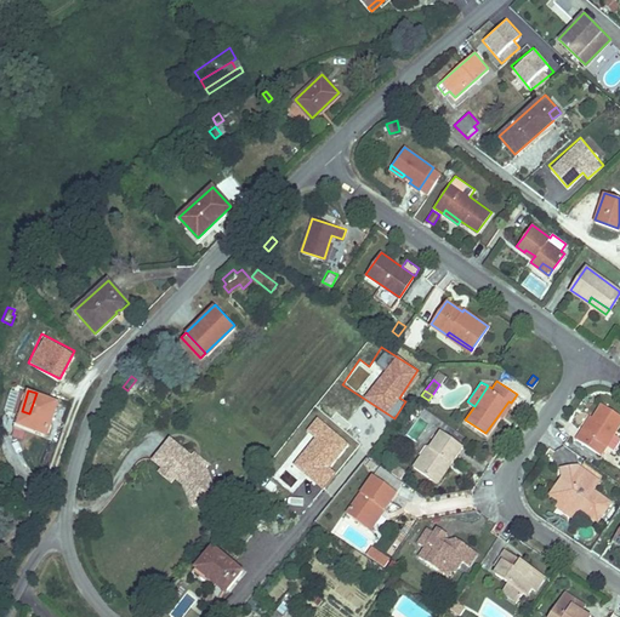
[(46,432),(56,399),(37,393),(29,413),(22,411),(18,423),(46,432)]
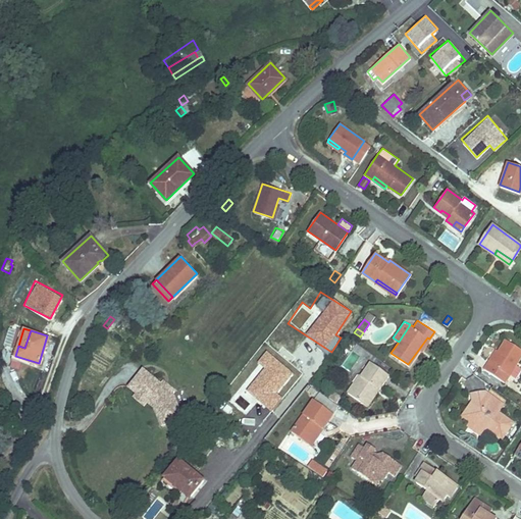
[(419,349),(421,351),(429,339),(427,338),(419,349)]
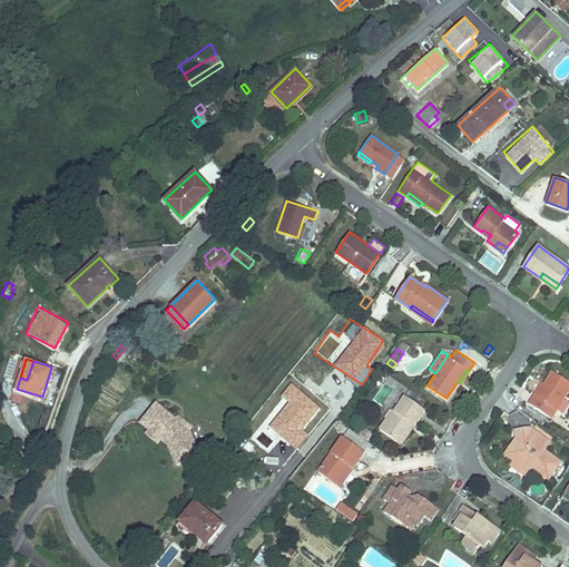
[(568,387),(568,380),(552,370),(543,382),(536,396),(532,393),(528,401),(550,416),(568,387)]
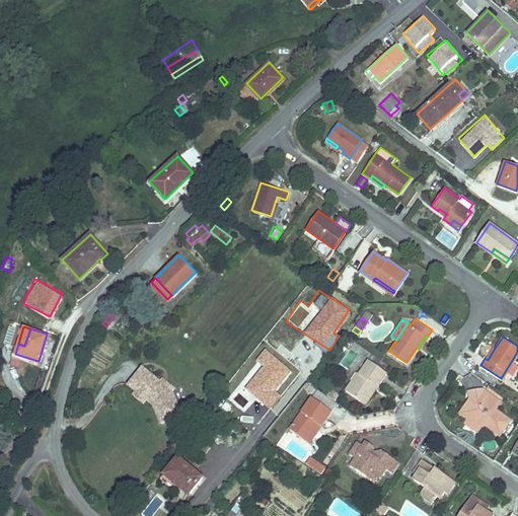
[(495,348),(493,347),(485,358),(488,360),(495,348)]
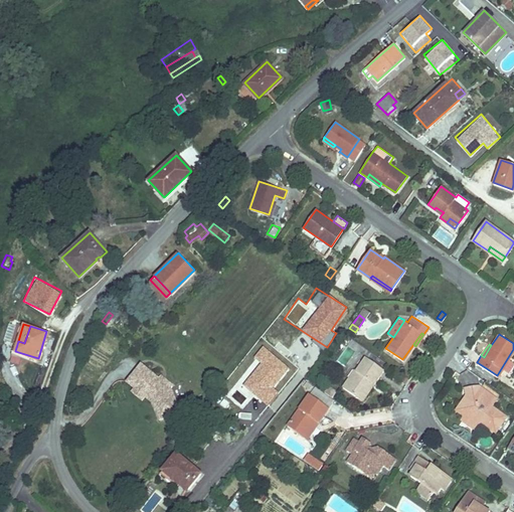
[(358,396),(369,379),(373,382),(383,369),(365,356),(356,369),(355,369),(343,386),(358,396)]
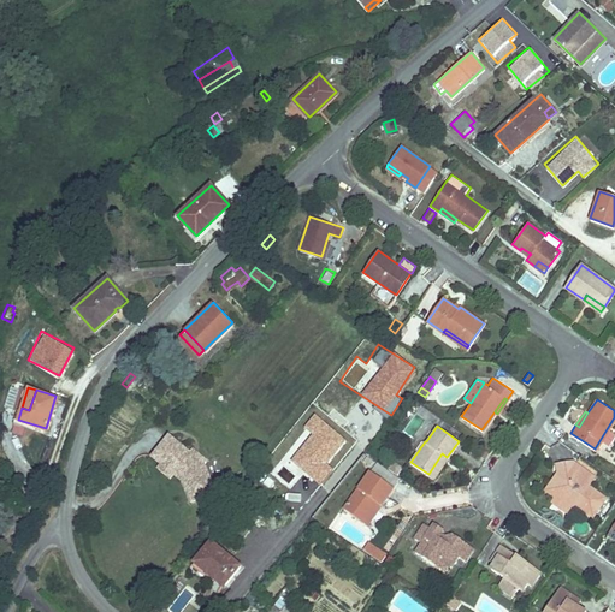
[(178,464),(175,469),(184,477),(193,498),(214,489),(203,463),(206,459),(196,452),(194,456),(189,451),(169,434),(152,456),(161,463),(167,456),(178,464)]
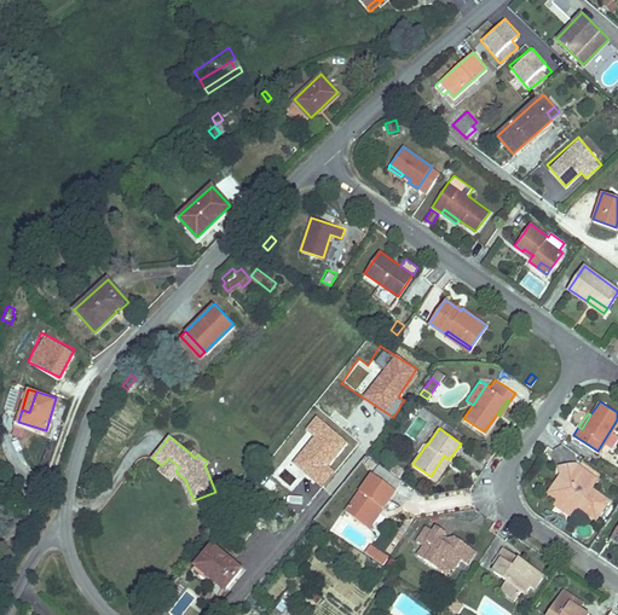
[(435,480),(449,459),(444,456),(431,476),(435,480)]
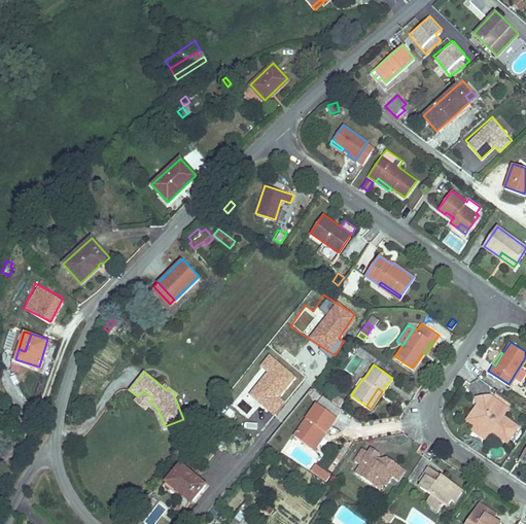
[(135,400),(145,408),(147,405),(155,411),(163,427),(165,426),(158,409),(149,402),(152,397),(143,390),(138,396),(135,400)]
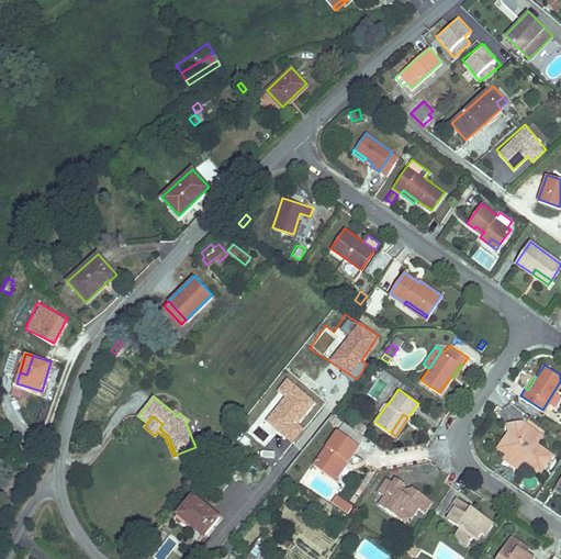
[(362,433),(366,426),(358,421),(354,426),(362,433)]
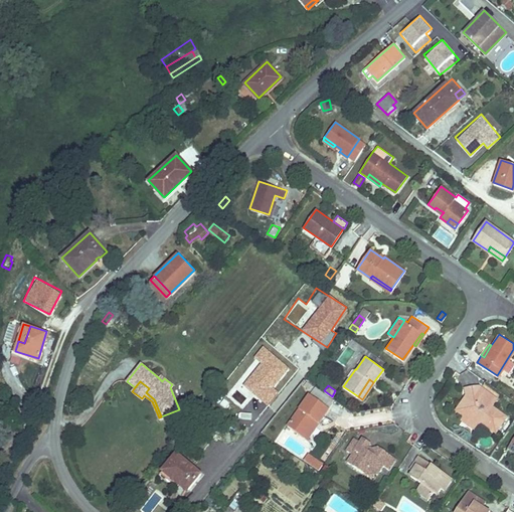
[(495,431),(506,415),(491,405),(493,401),(480,392),(479,385),(465,387),(466,393),(467,399),(465,402),(461,400),(457,405),(458,410),(463,413),(473,420),(480,419),(495,431)]
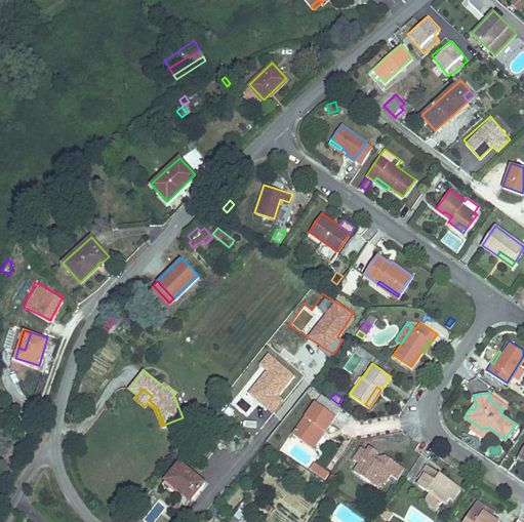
[(502,409),(506,405),(488,393),(489,400),(502,409)]
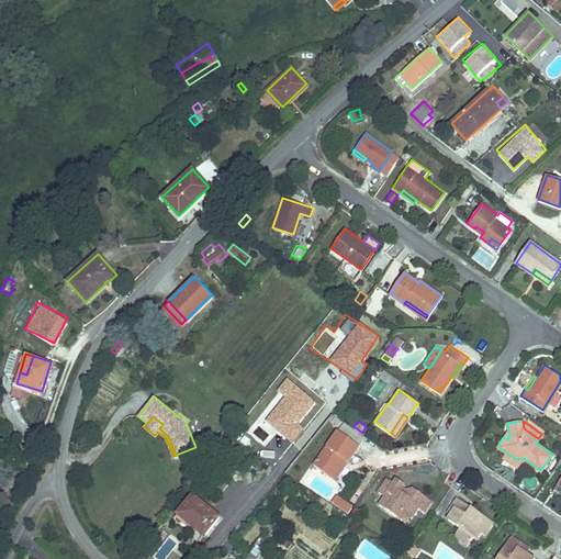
[(347,460),(358,445),(337,429),(313,464),(331,476),(343,458),(347,460)]
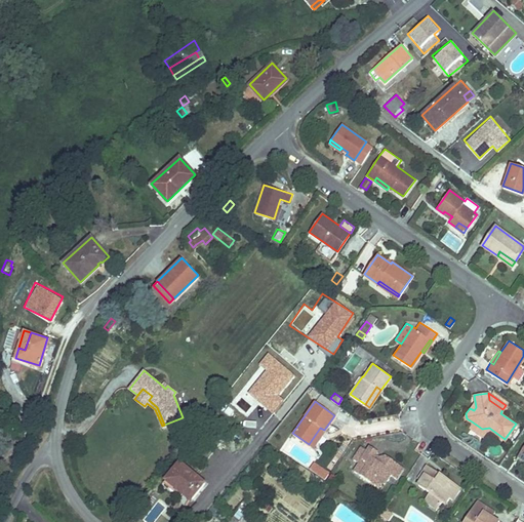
[(483,436),(489,428),(482,429),(472,422),(470,426),(483,436)]
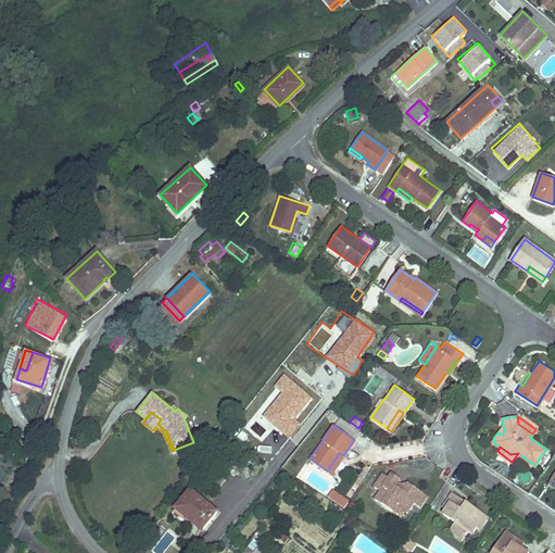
[(330,473),(343,455),(339,453),(327,470),(330,473)]
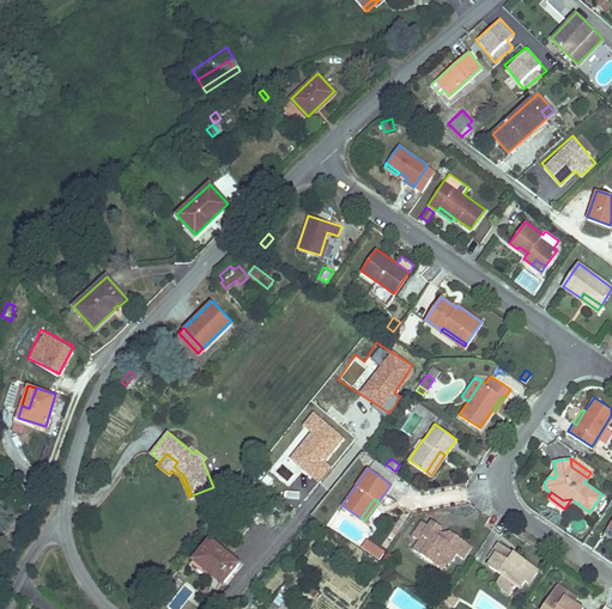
[(462,556),(471,543),(450,530),(443,531),(440,536),(435,533),(438,529),(441,525),(432,519),(429,524),(422,519),(412,534),(419,539),(413,548),(431,560),(435,553),(441,558),(448,561),(455,552),(462,556)]
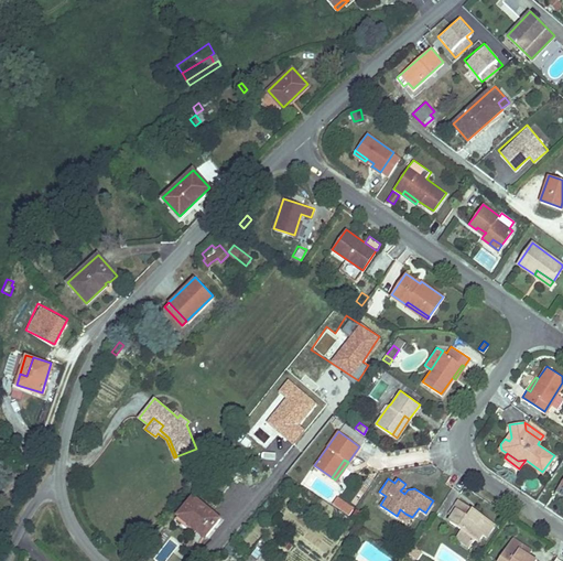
[(336,494),(332,502),(348,513),(354,505),(336,494)]
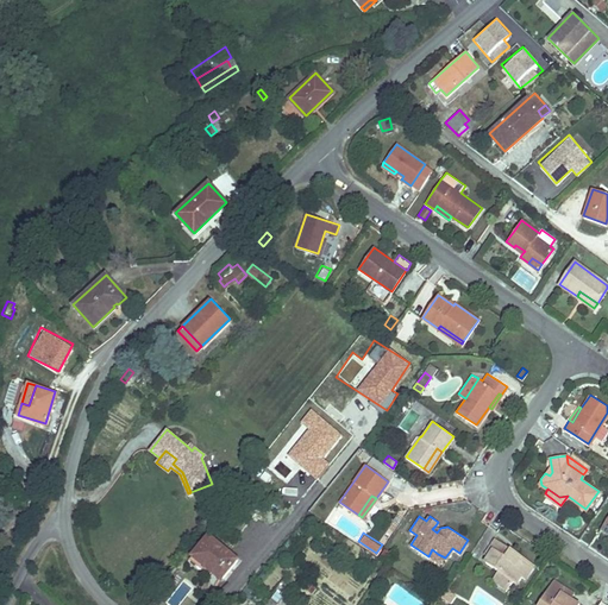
[(202,546),(211,536),(208,535),(200,544),(202,546)]
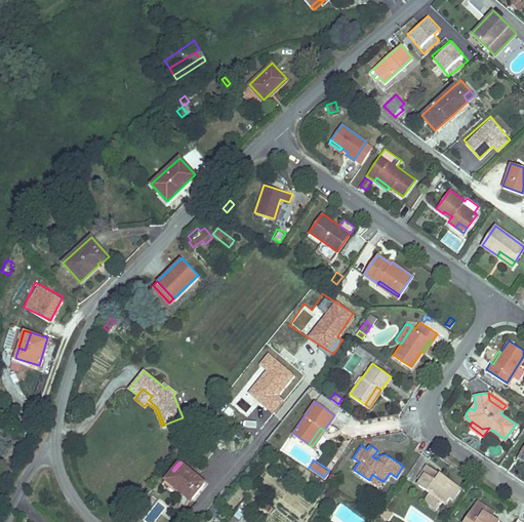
[(191,497),(204,481),(182,463),(174,471),(172,470),(165,479),(176,488),(177,486),(180,489),(191,497)]
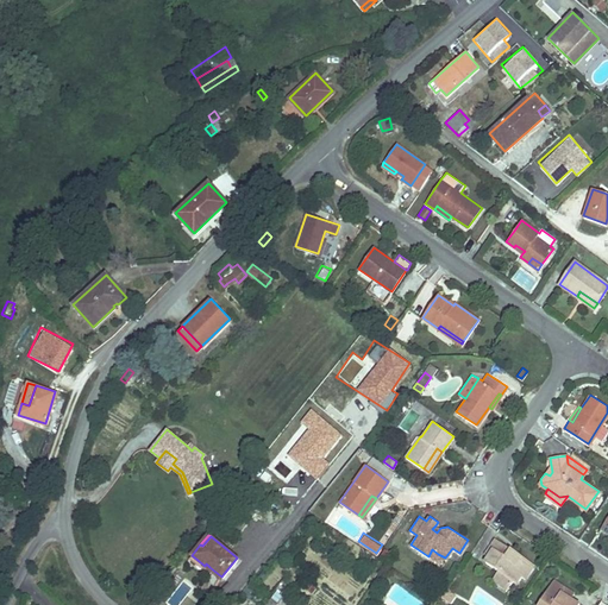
[(512,578),(515,580),(520,574),(524,577),(532,565),(494,539),(486,553),(489,555),(486,560),(497,569),(512,578)]
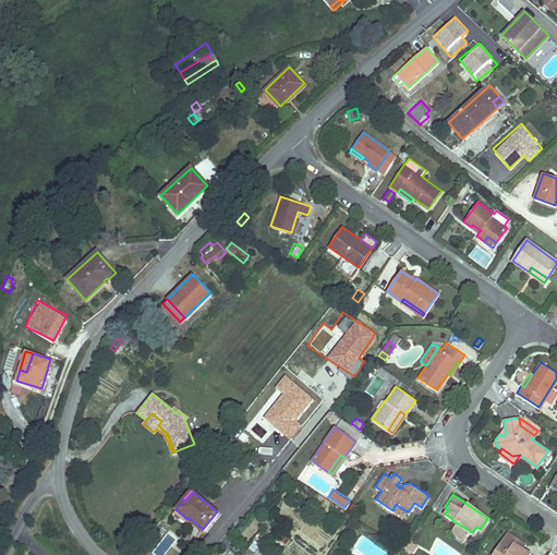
[(401,508),(396,504),(392,510),(398,514),(401,508)]
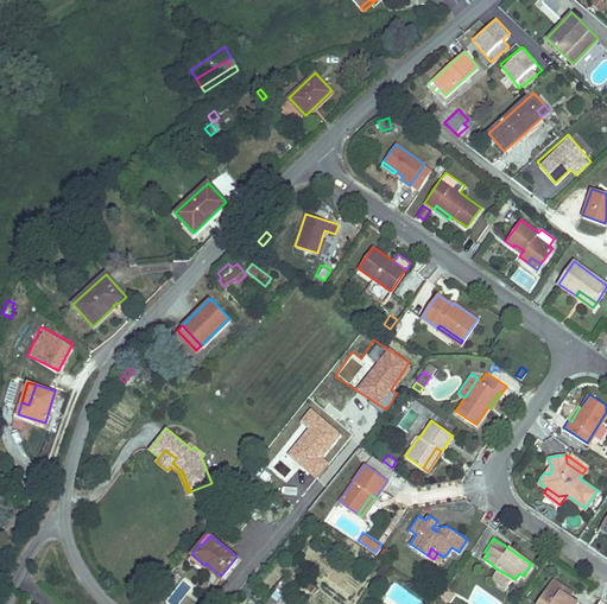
[(206,571),(208,568),(209,566),(206,563),(204,565),(191,554),(188,558),(206,571)]
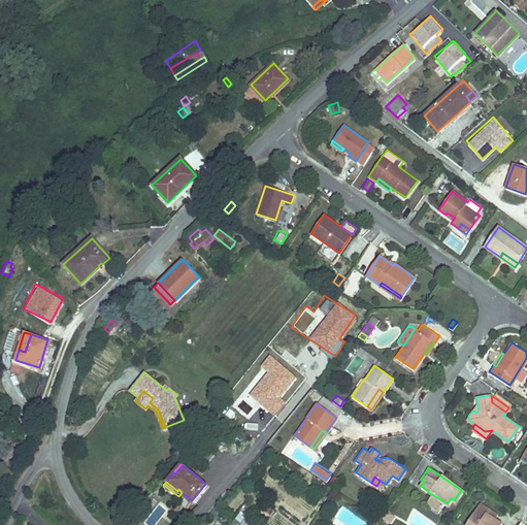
[(427,501),(439,510),(443,501),(431,494),(427,501)]
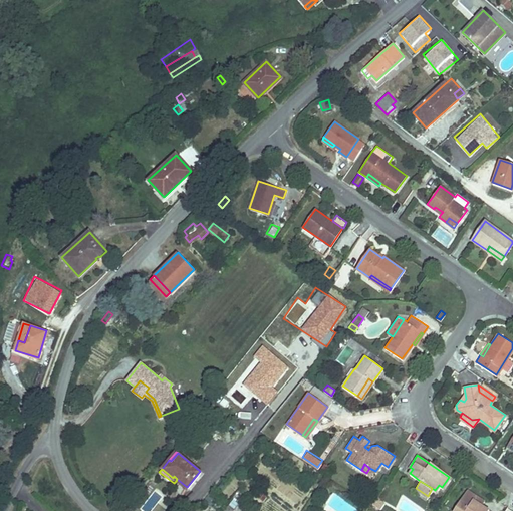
[(151,483),(134,504),(142,510),(149,510),(164,493),(151,483)]
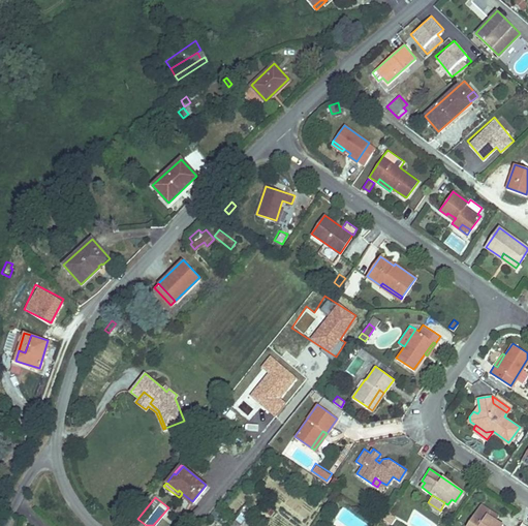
[(495,520),(499,515),(480,502),(477,508),(495,520)]
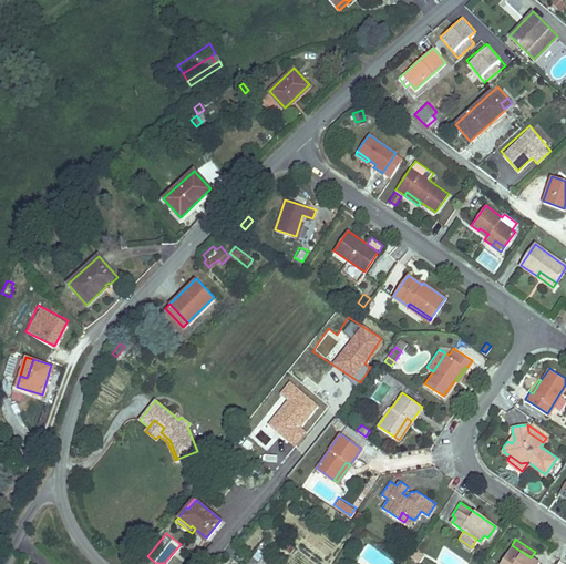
[(537,563),(539,563),(531,557),(512,545),(500,563),(498,563),(537,563)]
